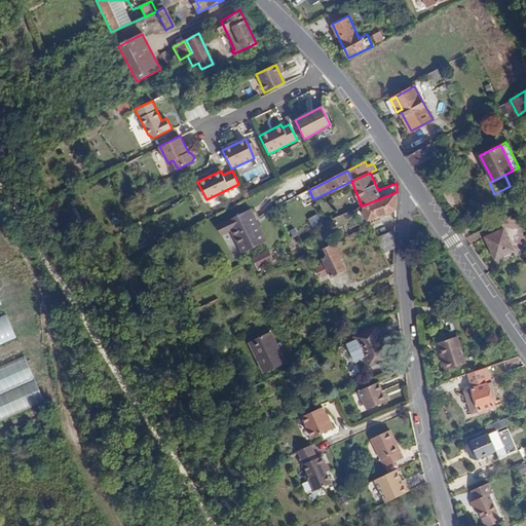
[(398,194),(397,192),(363,205),(368,220),(397,210),(398,194)]
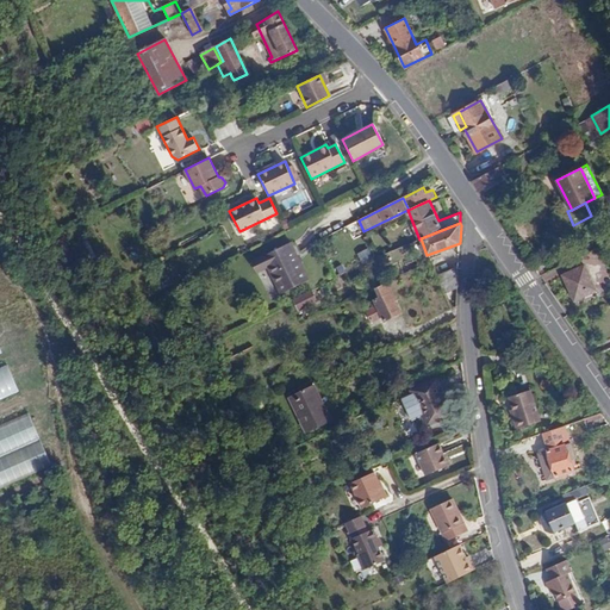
[(309,278),(293,238),(254,259),(259,271),(269,265),(281,292),(309,278)]
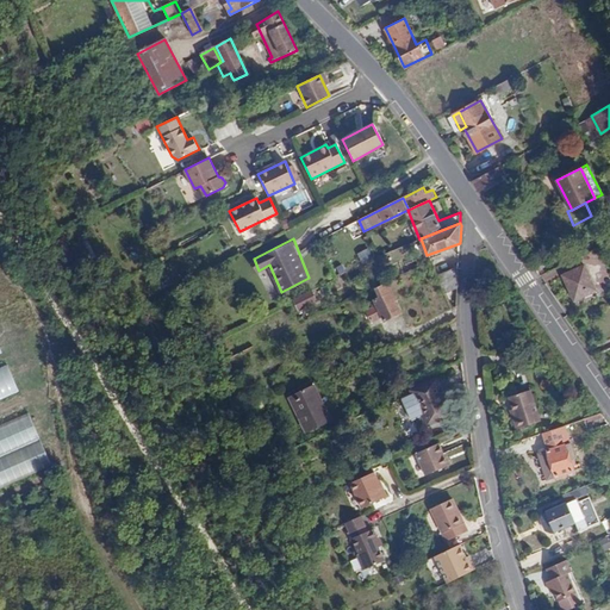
[(443,292),(456,287),(459,266),(436,274),(443,292)]
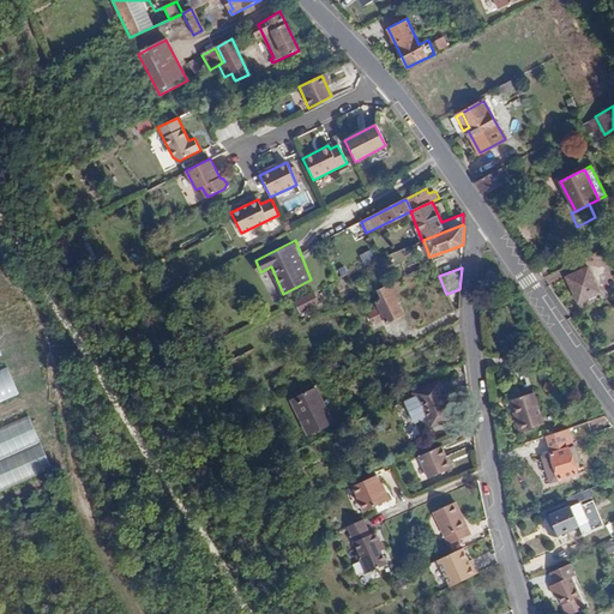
[(587,268),(566,276),(577,301),(599,292),(587,268)]
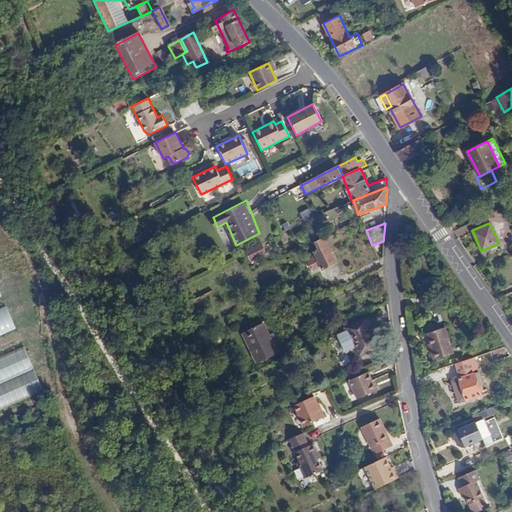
[(337,260),(326,237),(316,241),(320,249),(311,253),(313,258),(309,260),(312,268),(321,264),(323,269),(336,263),(335,261),(337,260)]
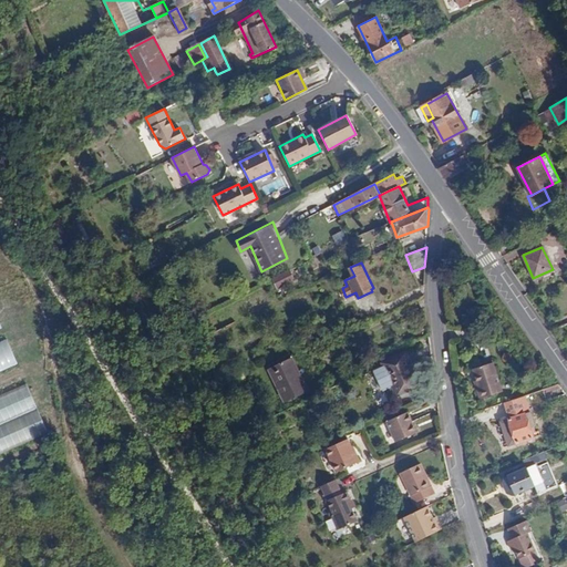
[(271,277),(276,289),(295,282),(289,270),(271,277)]
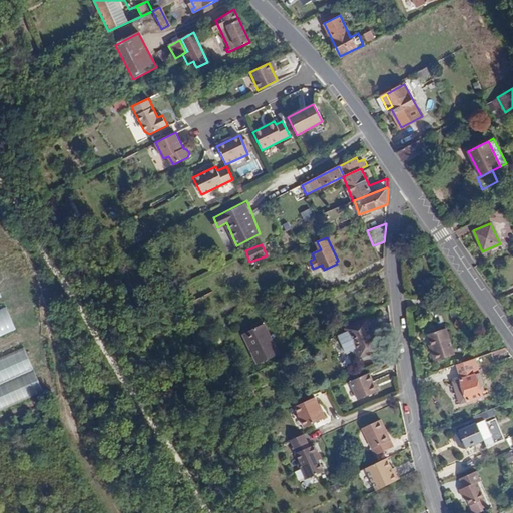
[(8,310),(0,312),(0,338),(17,332),(8,310)]
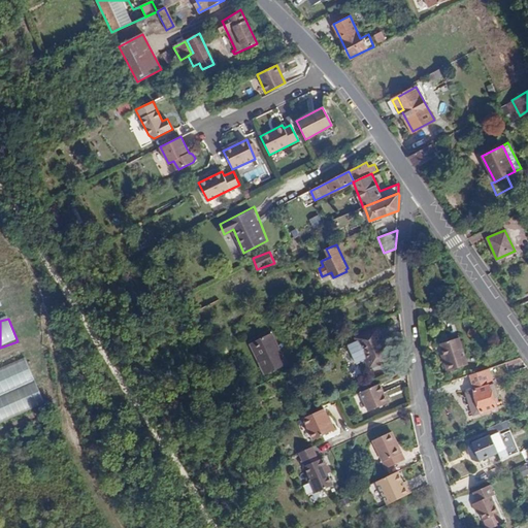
[(359,338),(349,342),(356,363),(366,359),(369,366),(391,358),(380,328),(358,336),(359,338)]
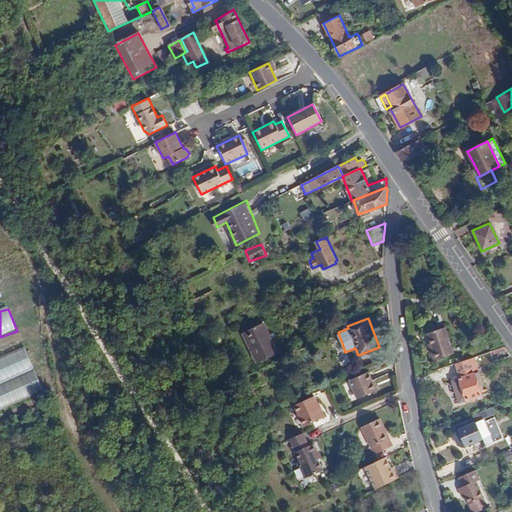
[(244,332),(245,335),(265,325),(263,322),(244,332)]
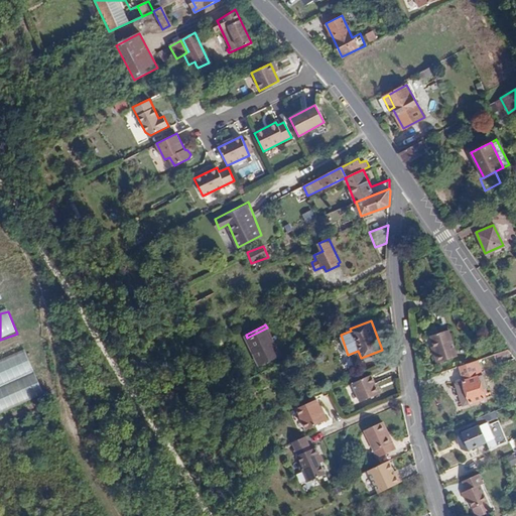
[(267,328),(247,338),(260,365),(280,355),(267,328)]
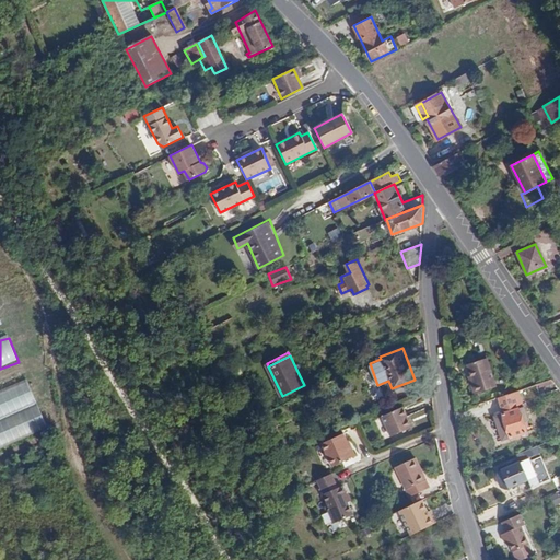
[(467,363),(471,374),(474,383),(471,384),(474,393),(496,385),(487,357),(467,363)]
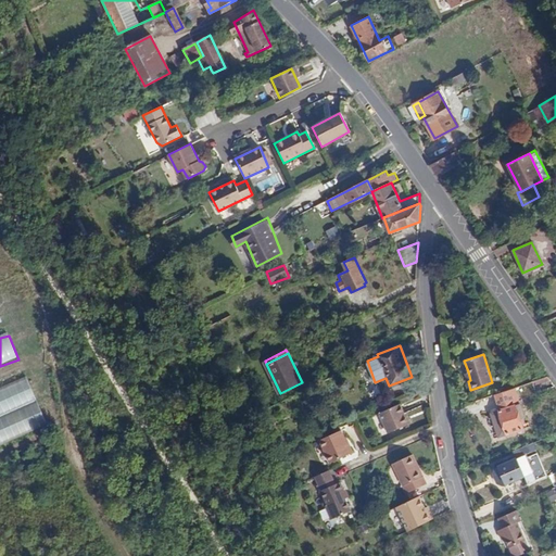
[(555,386),(548,377),(532,381),(536,391),(555,386)]
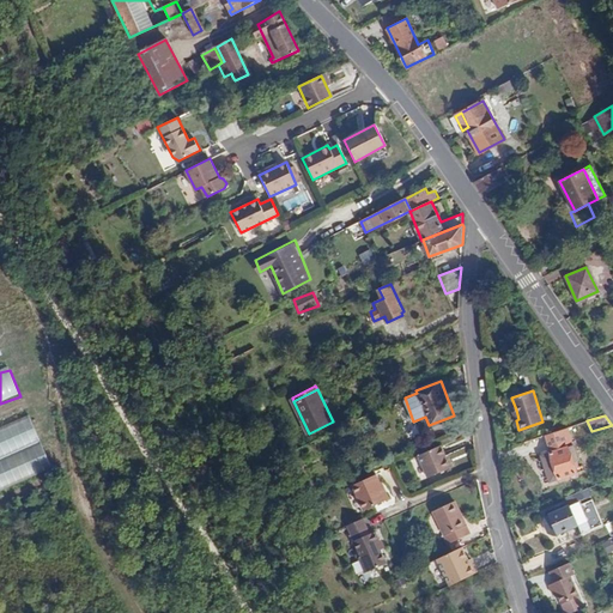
[(32,418),(0,430),(0,491),(53,472),(32,418)]
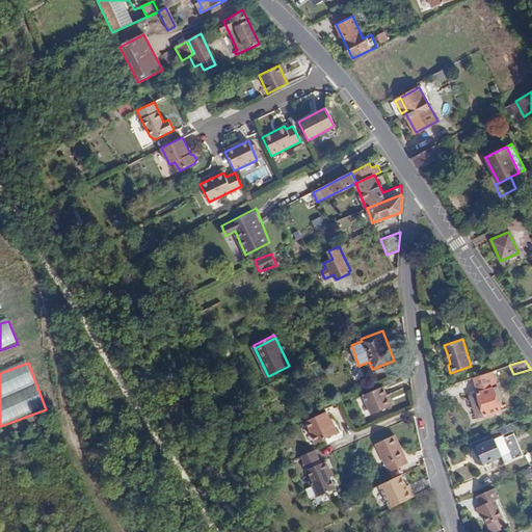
[(489,371),(473,377),(485,415),(506,408),(506,403),(503,404),(501,400),(503,399),(499,386),(495,387),(494,383),(489,371)]
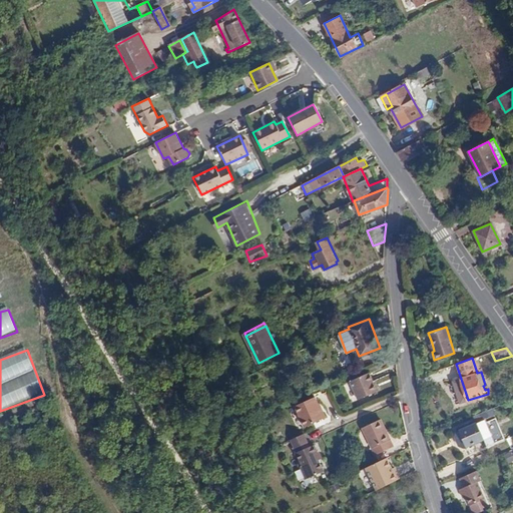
[(371,373),(352,382),(360,401),(379,392),(371,373)]
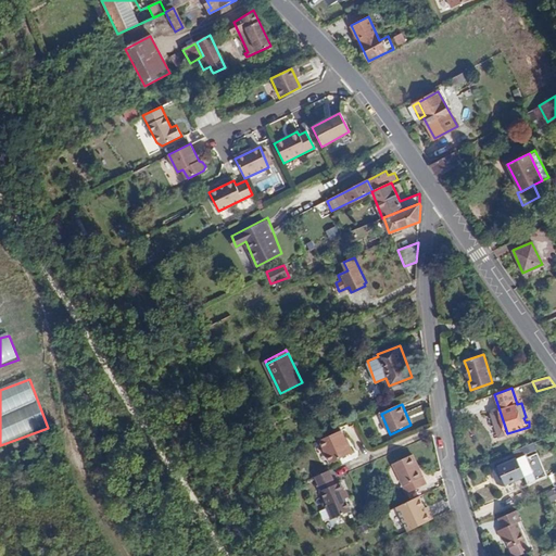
[(343,430),(321,440),(331,465),(353,455),(343,430)]
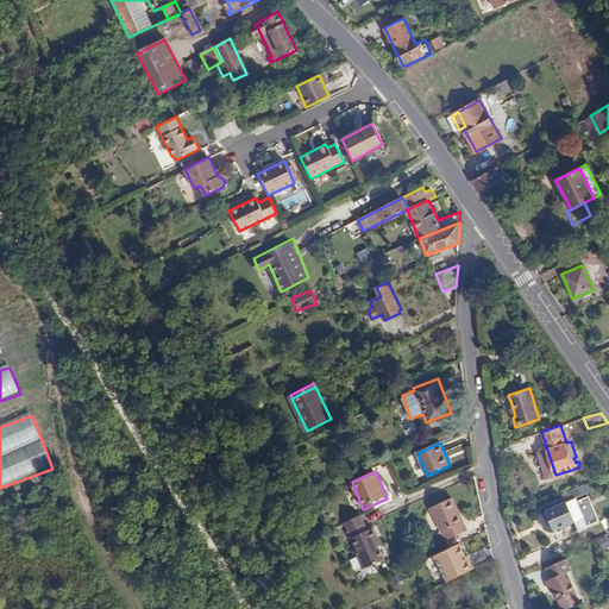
[(592,523),(581,496),(542,512),(539,518),(544,528),(550,532),(575,521),(578,529),(592,523)]
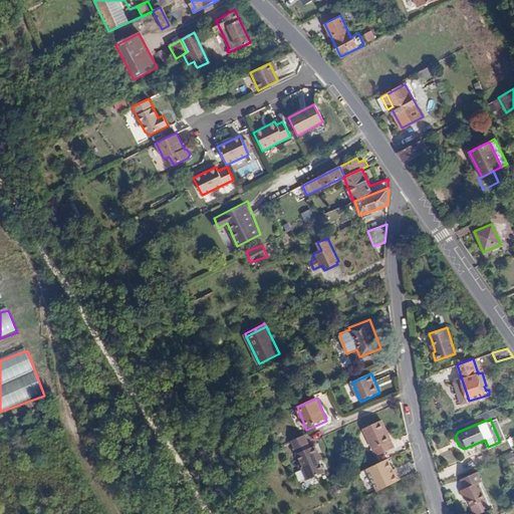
[(380,424),(363,433),(375,459),(394,451),(380,424)]
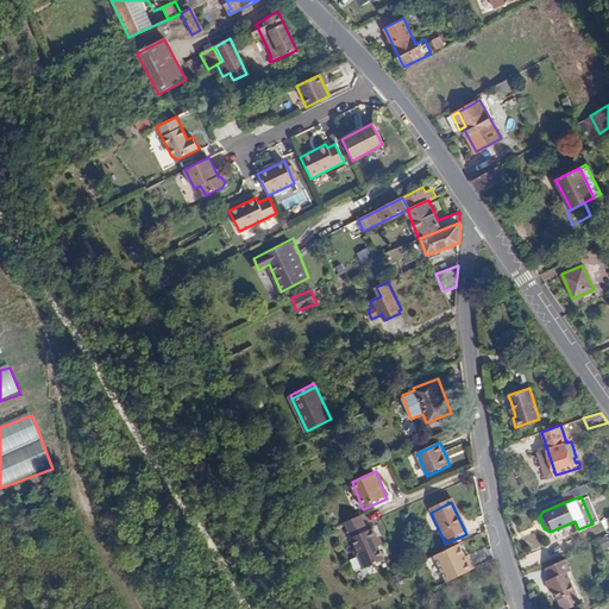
[(364,519),(351,523),(355,534),(368,528),(364,519)]
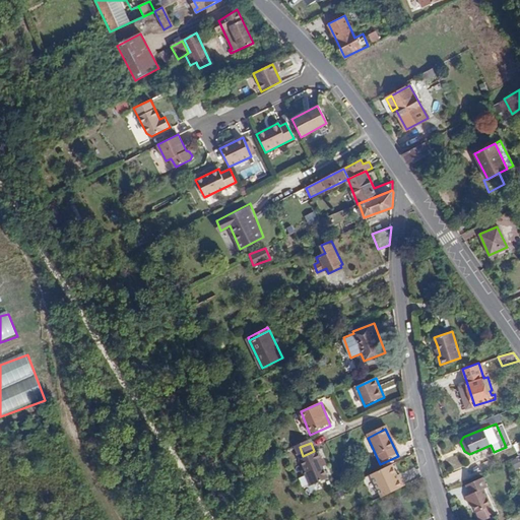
[(303,456),(300,447),(297,449),(307,475),(305,476),(310,488),(312,486),(307,470),(304,462),(303,456)]
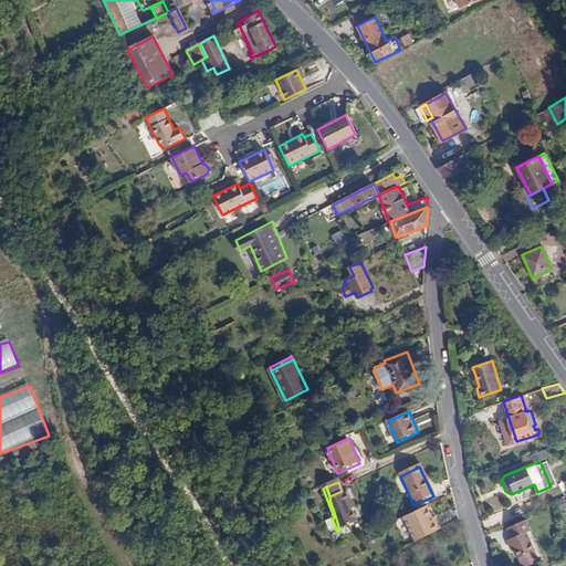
[(347,505),(352,503),(348,494),(344,496),(342,491),(329,496),(331,503),(334,512),(347,505)]
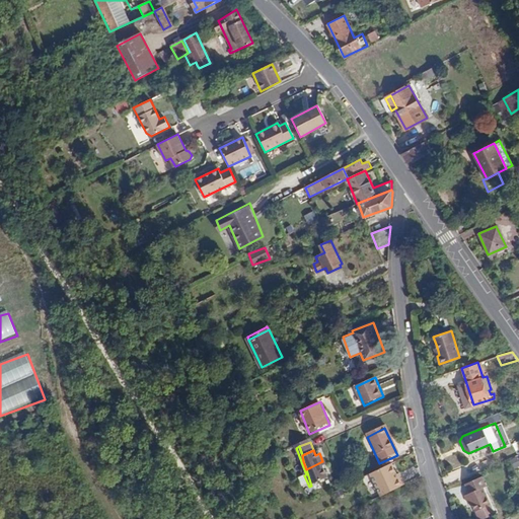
[(306,469),(311,486),(327,479),(323,468),(324,467),(322,461),(318,463),(306,469)]
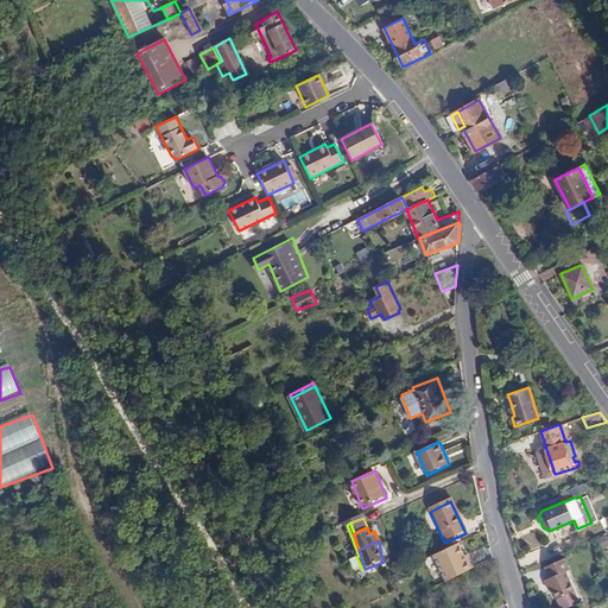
[(467,557),(461,545),(436,557),(449,583),(476,570),(473,562),(469,563),(467,557)]
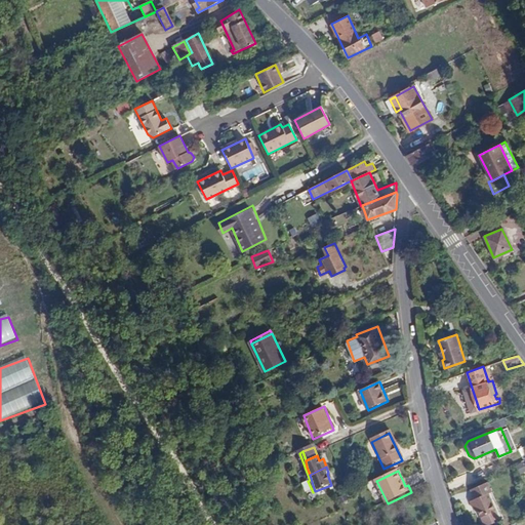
[(475,497),(473,497),(476,506),(480,515),(494,509),(488,491),(492,490),(487,481),(471,488),(475,497)]
